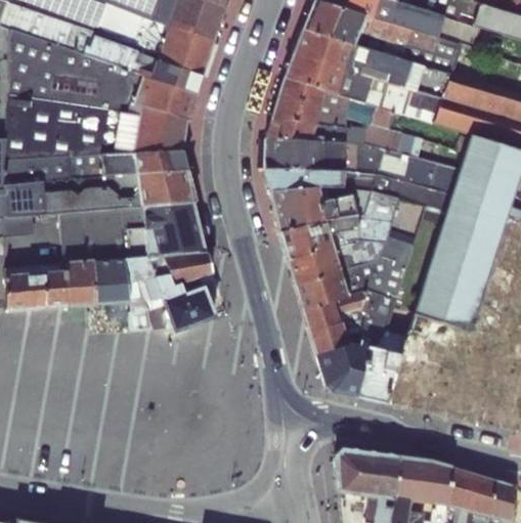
[(133,49),(5,0),(0,0),(0,24),(12,29),(197,92),(203,75),(133,49)]
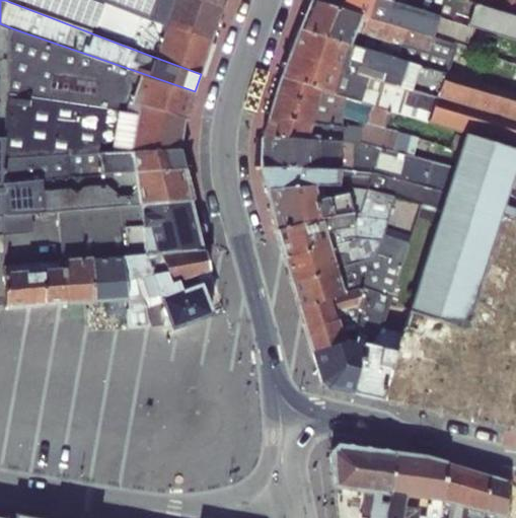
[(5,0),(132,49),(143,15),(102,0),(5,0)]
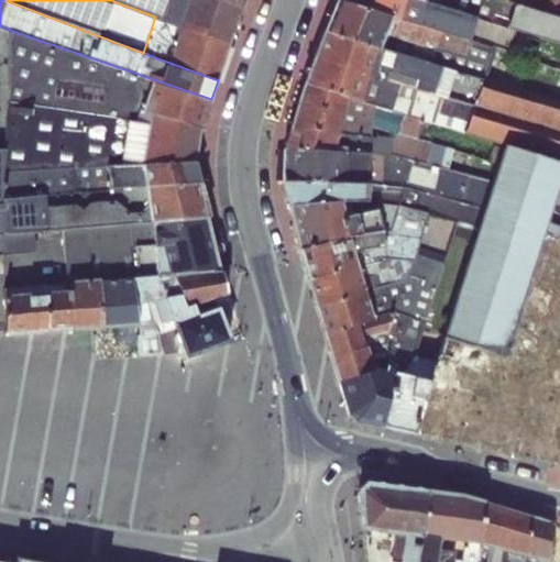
[(111,0),(155,17),(230,44),(240,15),(201,0),(111,0)]
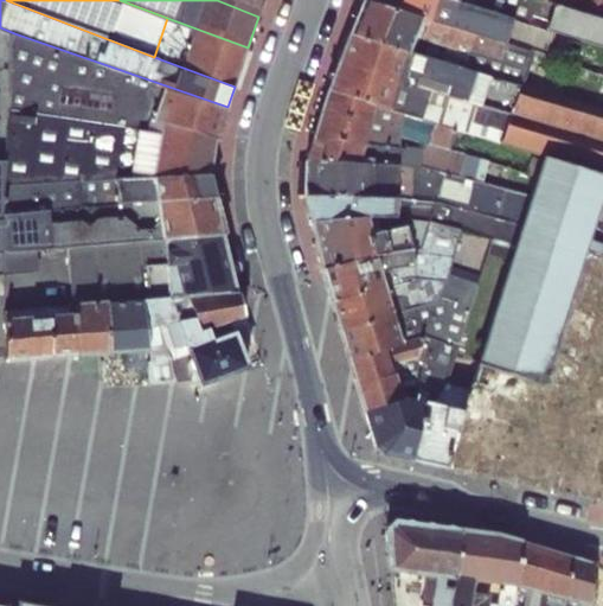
[(217,0),(258,17),(263,0),(217,0)]
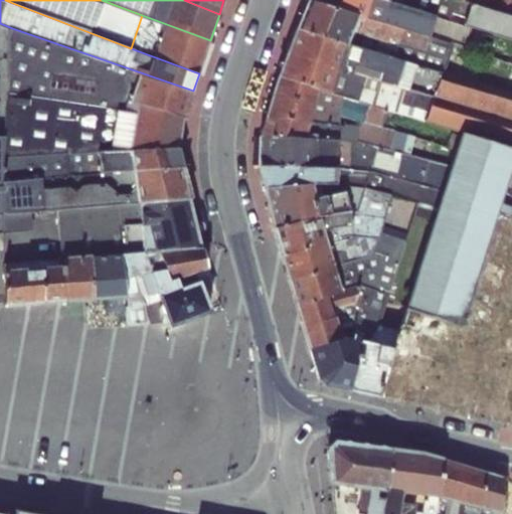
[(311,0),(300,28),(447,72),(455,43),(432,36),(311,0)]
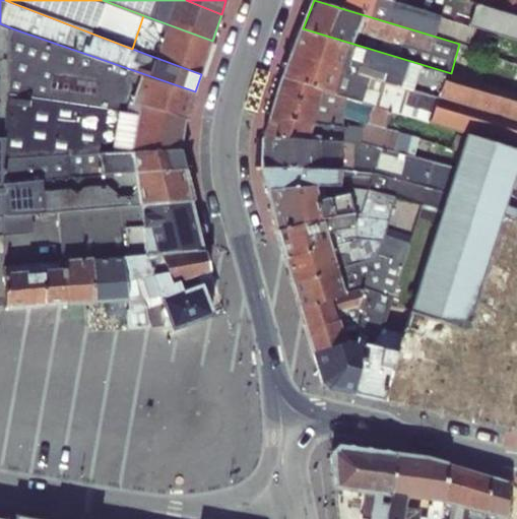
[(314,0),(436,37),(459,44),(471,48),(478,27),(470,25),(390,0),(314,0)]
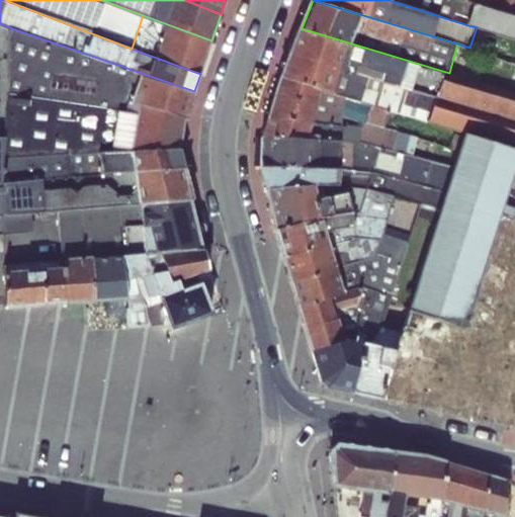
[(389,0),(468,25),(475,4),(460,0),(389,0)]
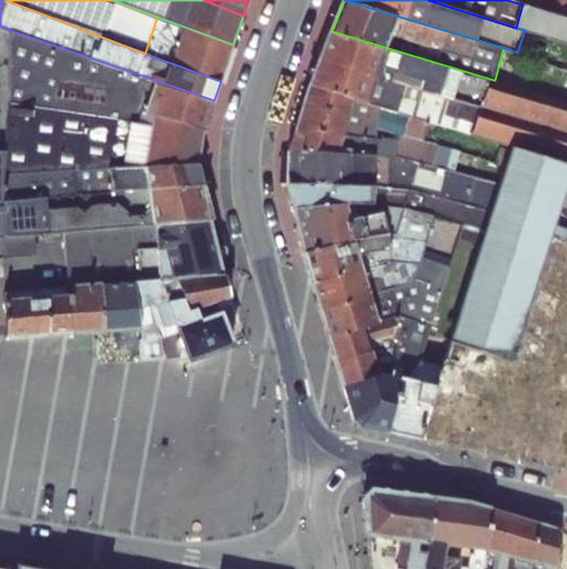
[(507,0),(522,5),(566,18),(566,0),(507,0)]
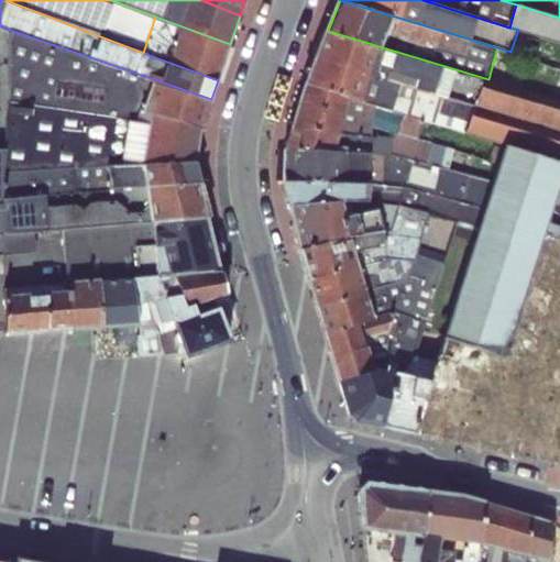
[(559,18),(516,4),(509,28),(518,30),(559,43),(559,18)]
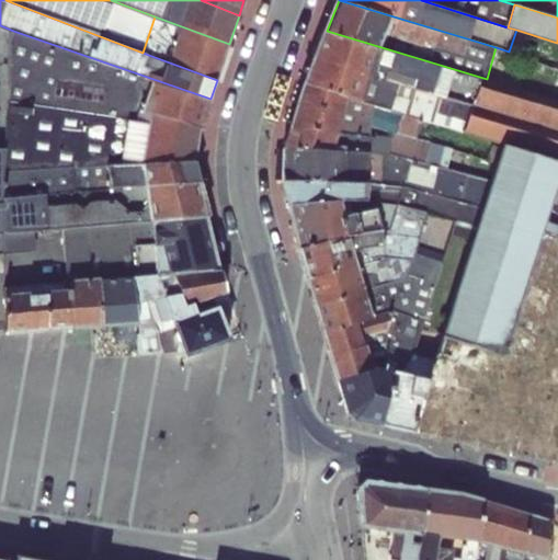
[(155,16),(143,53),(217,80),(229,44),(155,16)]
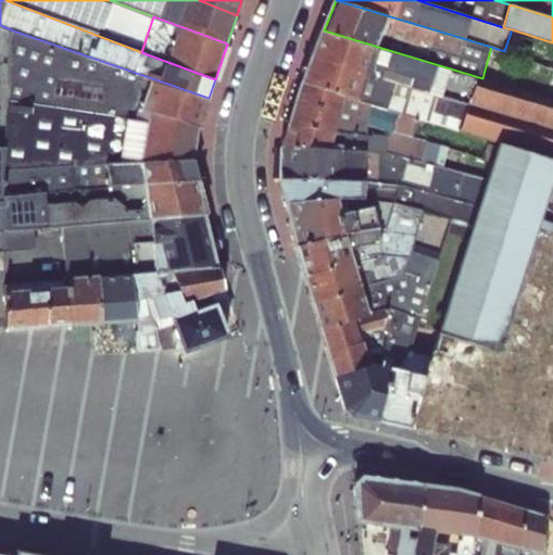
[(13,30),(11,101),(116,116),(137,120),(139,109),(199,128),(209,98),(13,30)]
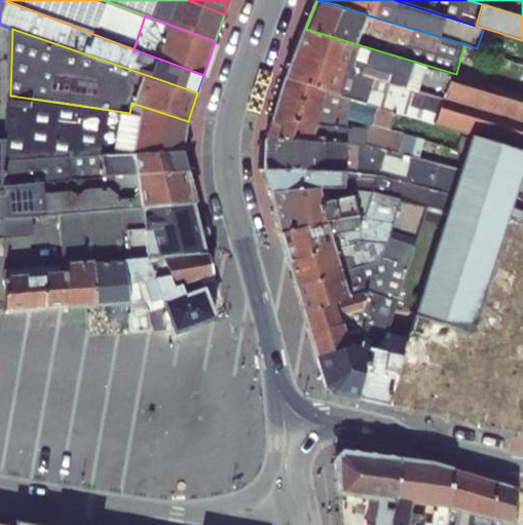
[(306,29),(296,53),(522,120),(522,94),(456,74),(306,29)]
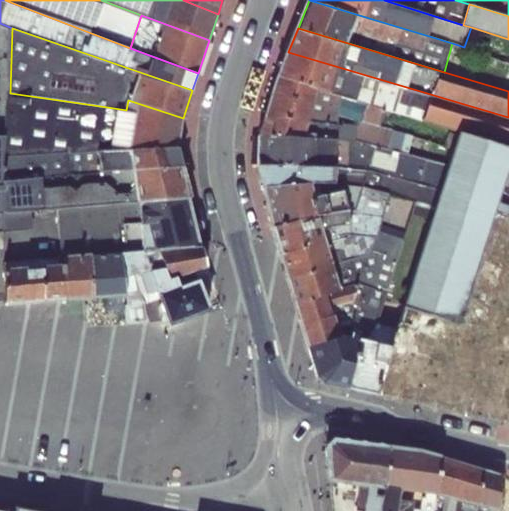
[(508,117),(288,52),(279,75),(343,95),(367,103),(369,103),(388,109),(460,132),(508,147),(508,117)]
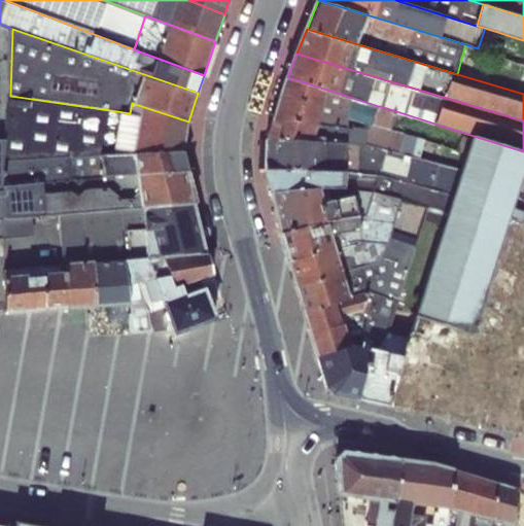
[(287,77),(275,116),(350,128),(351,108),(353,98),(287,77)]
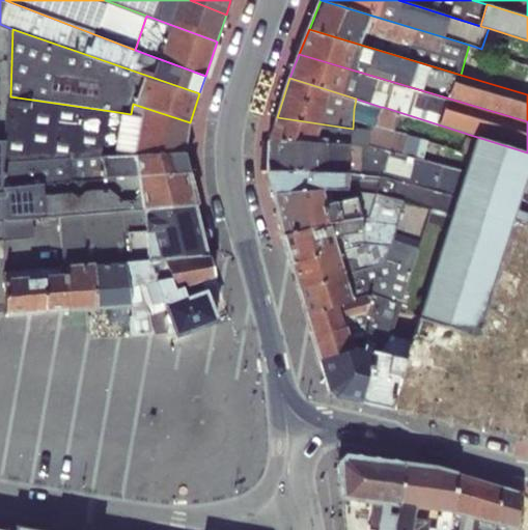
[(9,140),(8,161),(104,157),(111,111),(10,96),(9,140)]
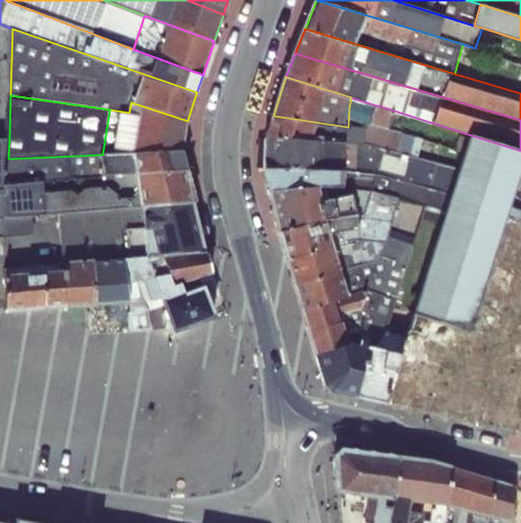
[(110,110),(102,155),(183,150),(187,121),(131,102),(129,113),(110,110)]
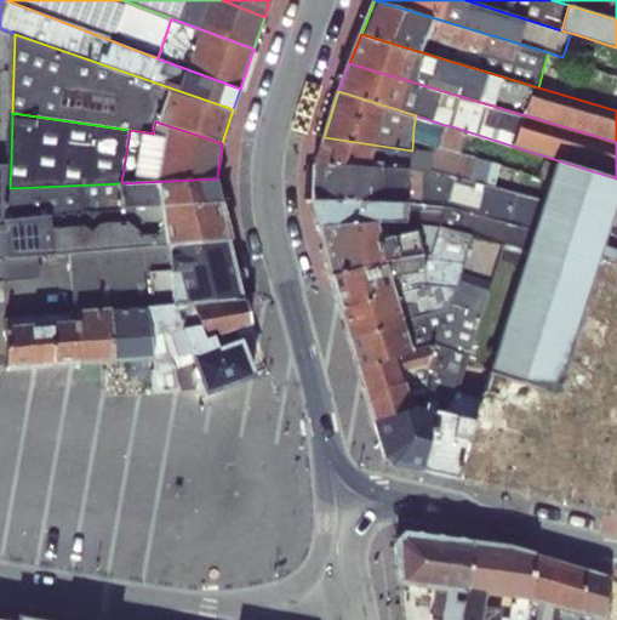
[(445,125),(440,146),(463,153),(470,132),(447,125),(445,125)]
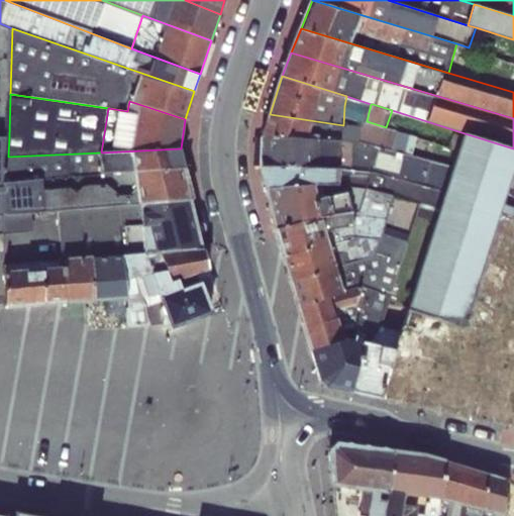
[(270,114),(264,135),(362,141),(375,145),(406,153),(414,156),(420,138),(386,127),(367,121),(361,125),(349,124),(347,123),(346,125),(343,125),(270,114)]
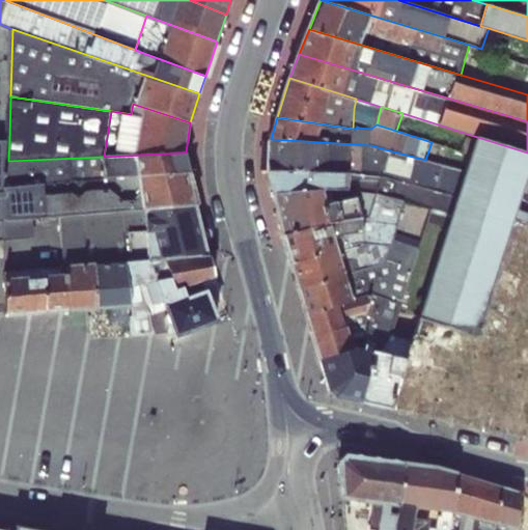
[(443,247),(420,317),(454,327),(477,333),(500,259),(507,238),(513,216),(521,195),(526,176),(527,172),(527,152),(477,137),(472,155),(467,171),(460,196),(453,215),(450,225),(449,227),(443,247)]
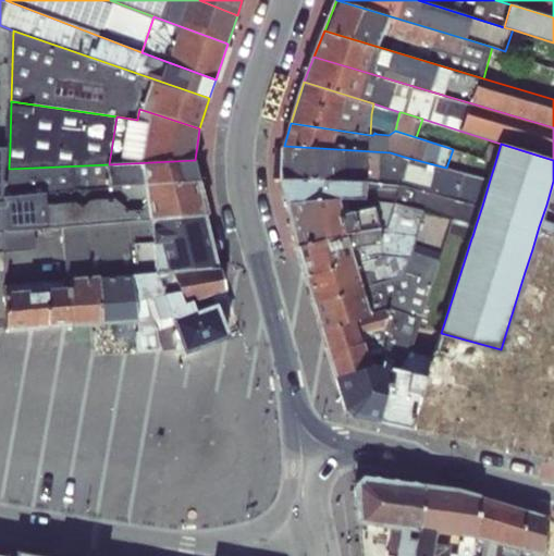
[(390,152),(284,146),(283,178),(401,184),(482,206),(490,180),(446,168),(438,165),(404,157),(390,152)]
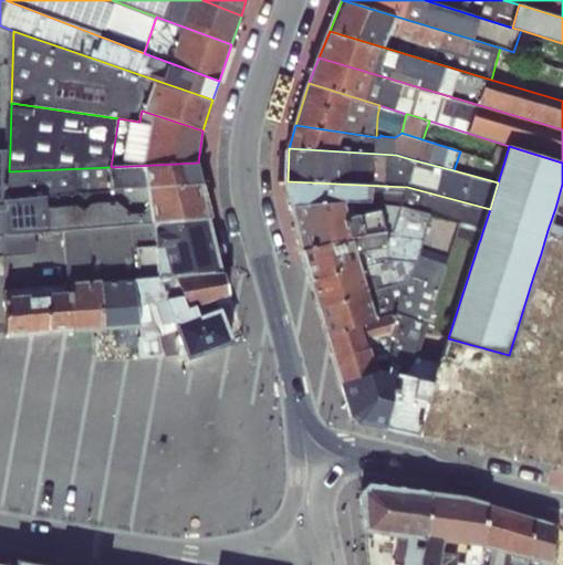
[(0,253),(8,253),(8,234),(8,200),(9,171),(10,149),(0,149),(0,253)]
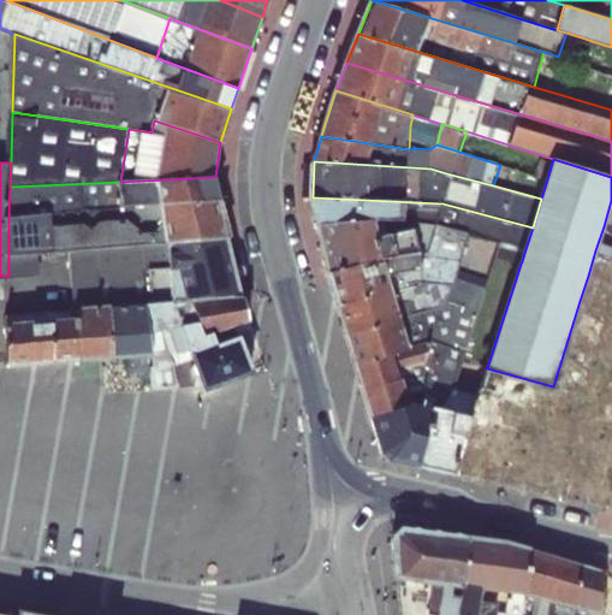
[(10,187),(9,218),(220,200),(215,177),(120,182),(10,187)]
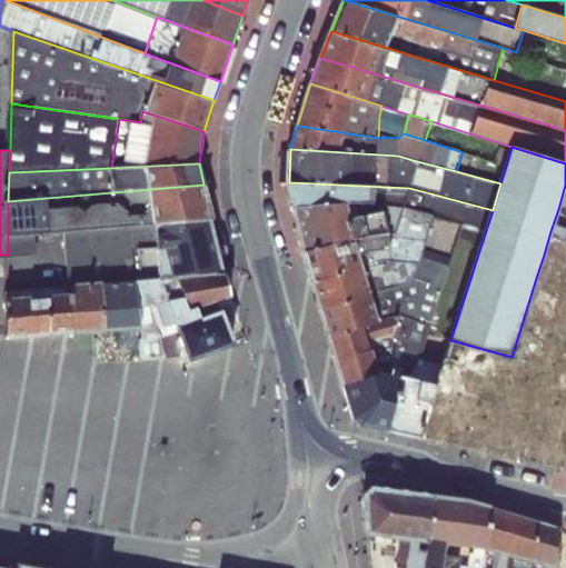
[(409,188),(289,182),(295,208),(373,202),(406,209),(434,216),(463,222),(465,222),(486,230),(493,210),(409,188)]
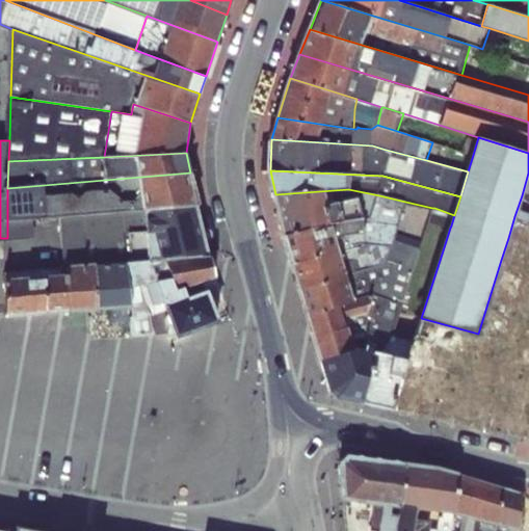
[(7,188),(7,220),(35,218),(62,216),(199,204),(190,173),(7,188)]
